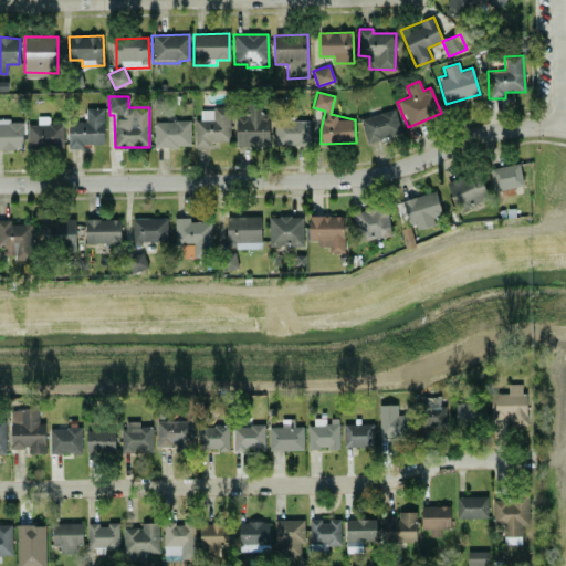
[(270,146),(269,114),(262,114),(262,102),(249,102),(249,114),(234,114),(236,146),(270,146)]
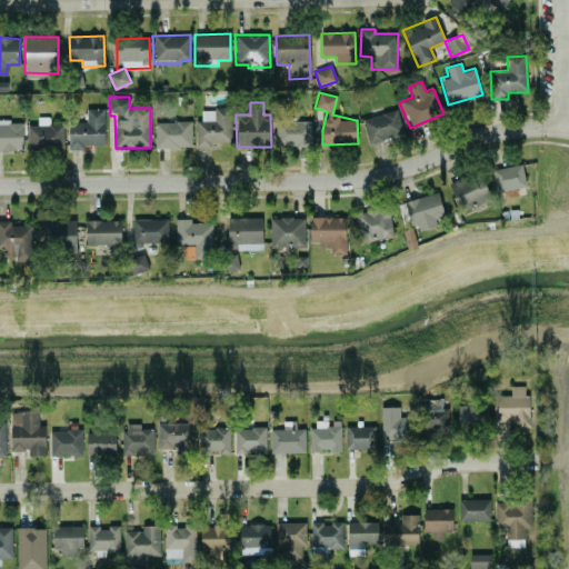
[(69,150),(83,149),(83,146),(105,145),(103,109),(86,109),(87,122),(68,122),(69,150)]
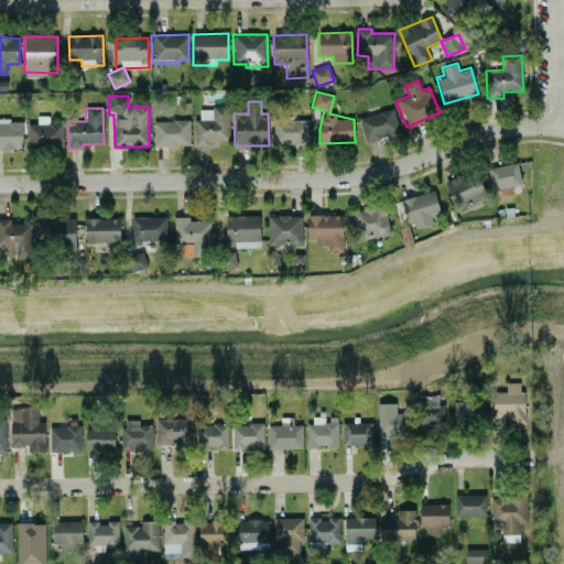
[(195,145),(208,145),(208,141),(229,141),(228,108),(199,108),(199,119),(194,119),(195,145)]
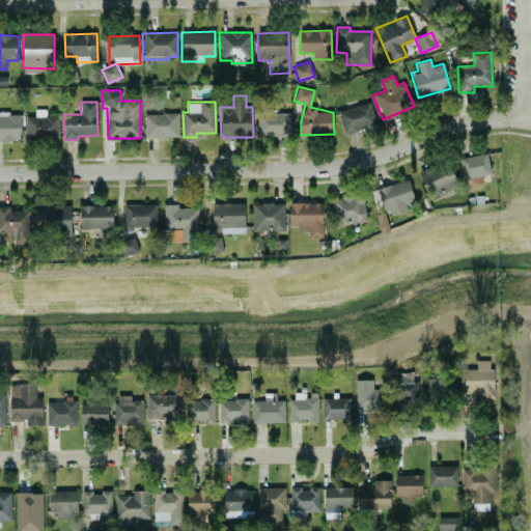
[(337,112),(344,135),(376,124),(369,102),(337,112)]
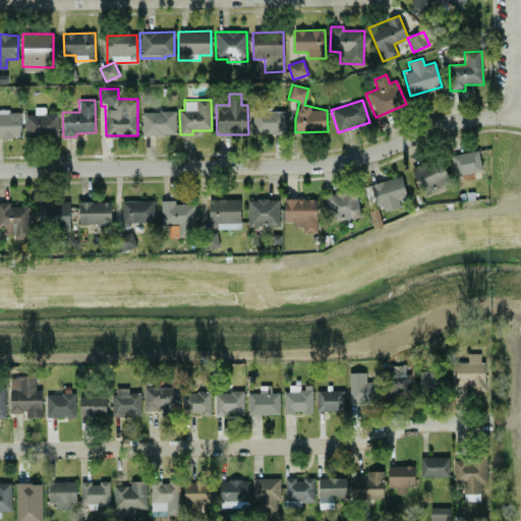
[(0,137),(21,137),(20,111),(0,111),(0,137)]
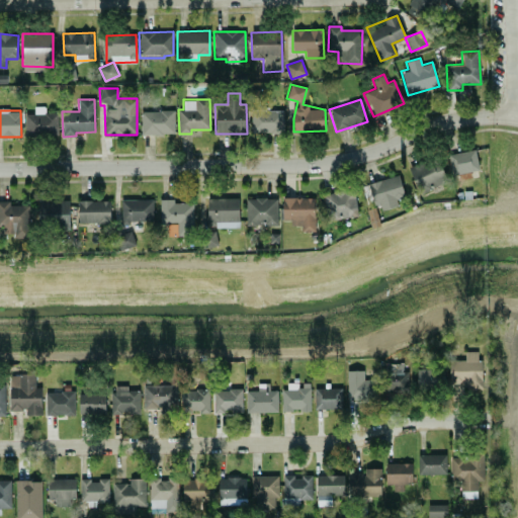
[(174,110),(141,111),(141,135),(174,134),(174,110)]
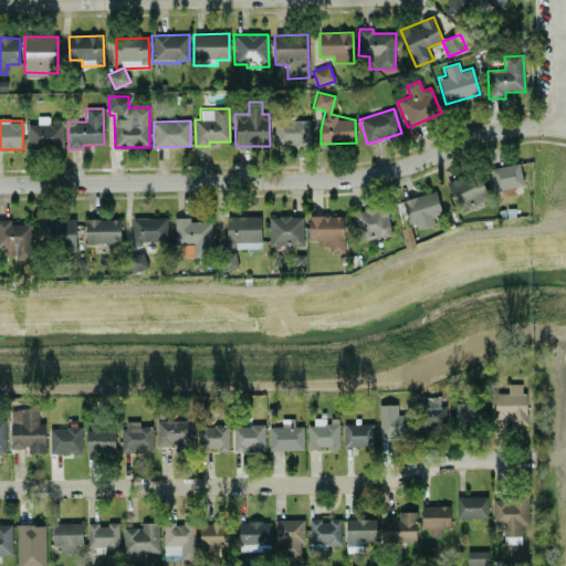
[(310,121),(273,121),(274,146),(310,145),(310,121)]
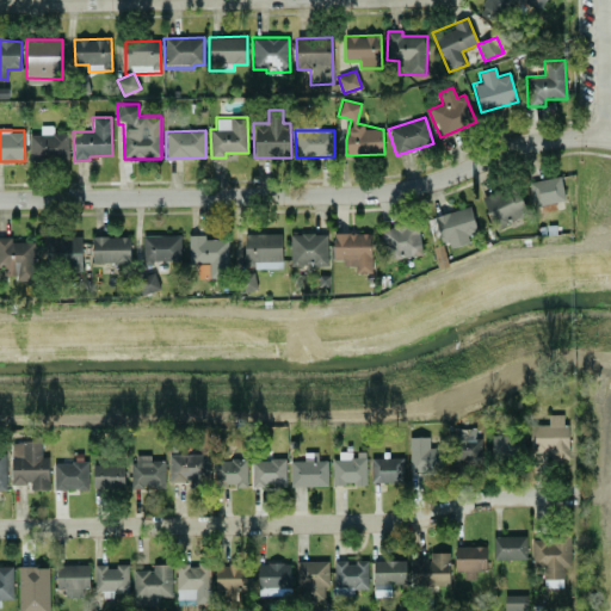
[(68,160),(67,134),(29,135),(30,162),(68,160)]
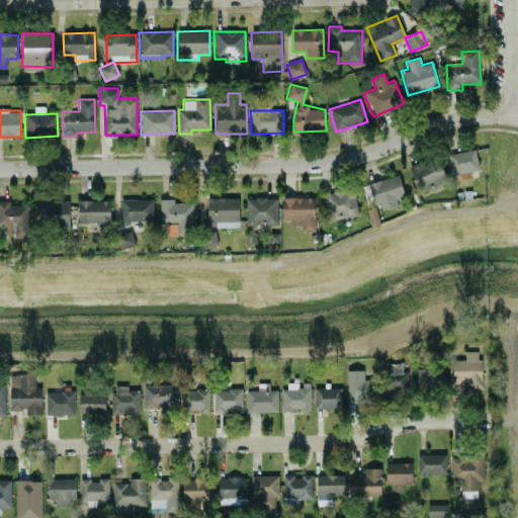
[(452,175),(480,169),(475,149),(448,155),(452,175)]
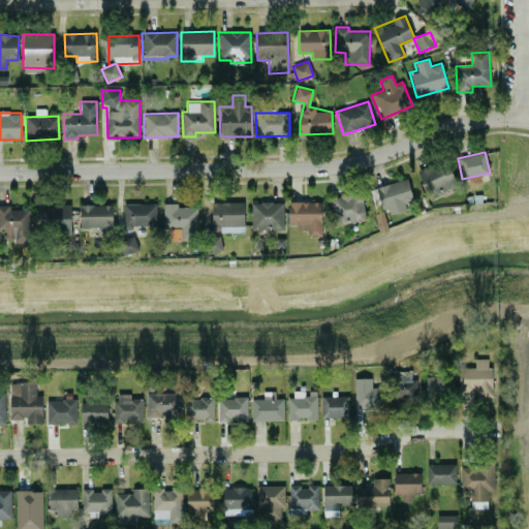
[(416,172),(428,197),(457,185),(445,159),(416,172)]
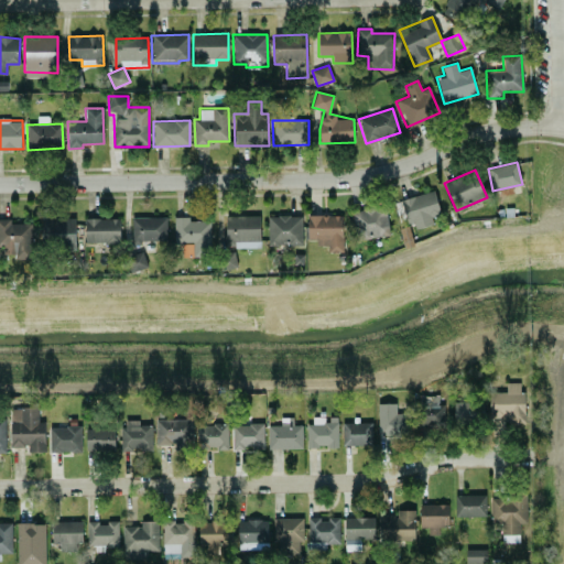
[(433,224),(431,216),(441,213),(433,190),(401,201),(411,231),(433,224)]
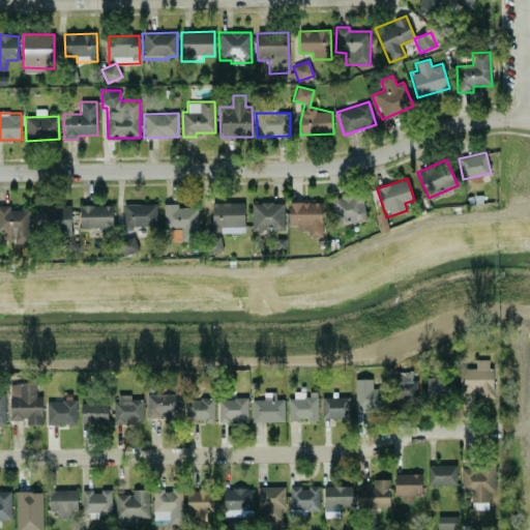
[(335,227),(366,221),(360,192),(329,198),(335,227)]
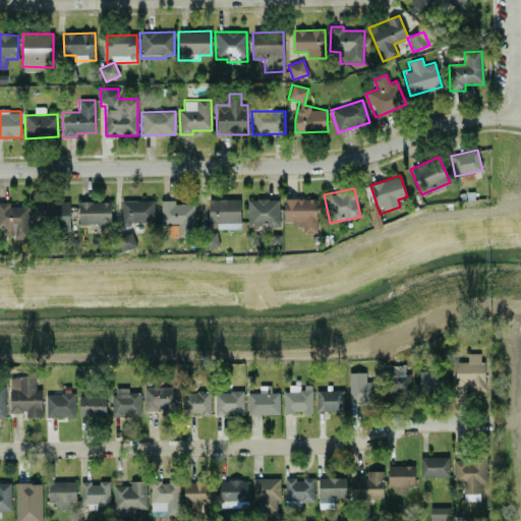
[(240,228),(240,198),(209,199),(209,229),(240,228)]
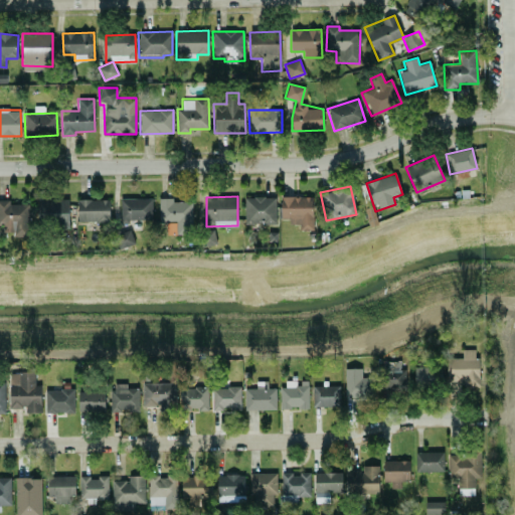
[(276,224),(276,196),(244,197),(244,224),(276,224)]
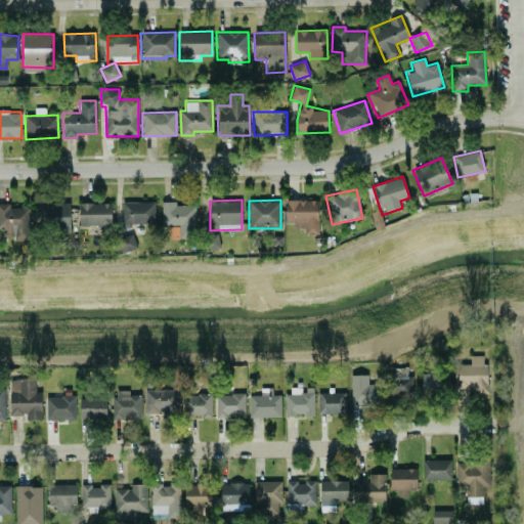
[(286,222),(294,222),(294,228),(304,228),(305,234),(318,234),(317,200),(286,201),(286,222)]
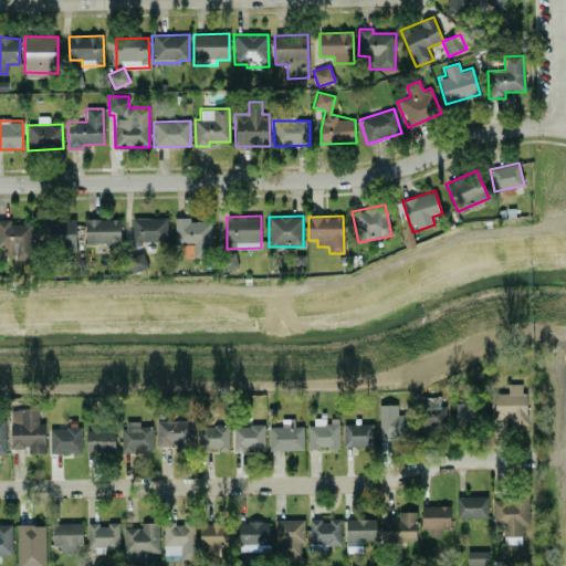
[(167,217),(132,218),(133,243),(168,242),(167,217)]
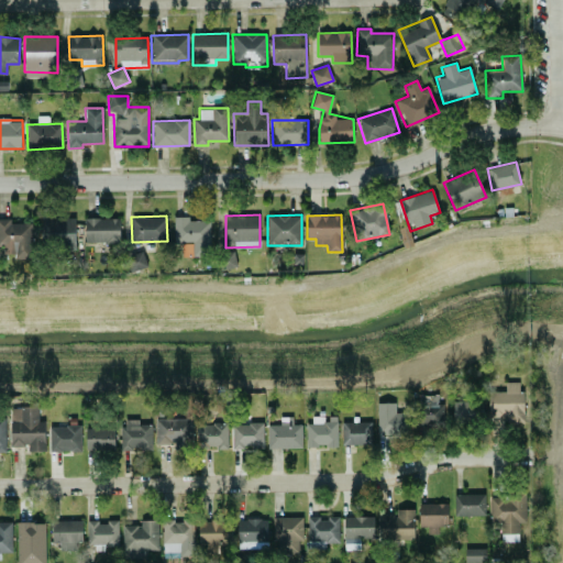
[(183,256),(210,255),(209,220),(188,221),(188,217),(174,217),(175,243),(181,243),(183,256)]
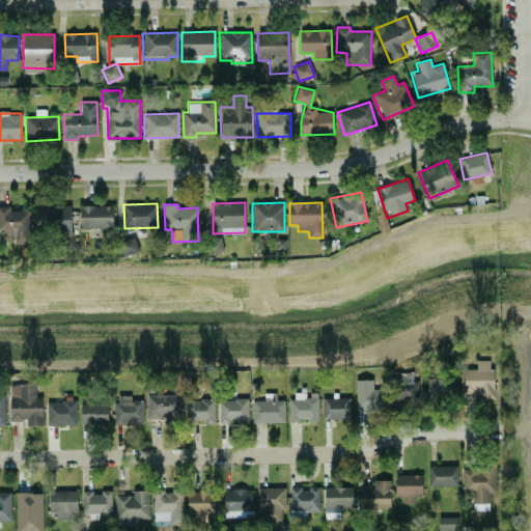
[(0,205),(0,231),(2,232),(2,239),(12,240),(12,244),(28,245),(30,211),(9,210),(9,206),(0,205)]
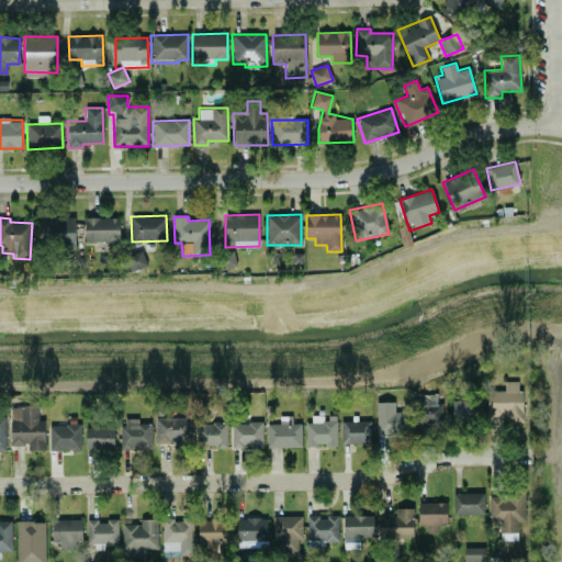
[(42,217),(42,246),(75,246),(75,217),(42,217)]
